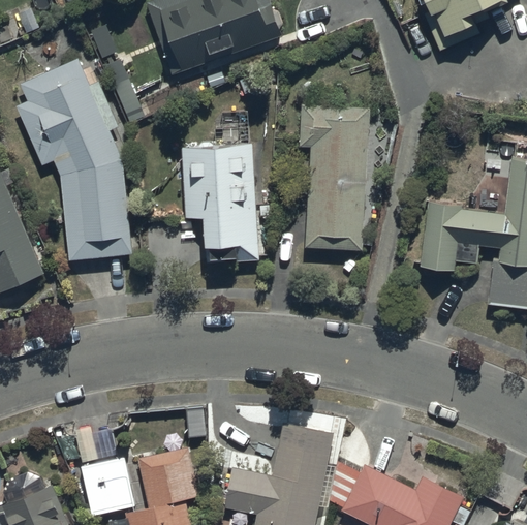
[(152,0),(145,3),(171,75),(280,35),(267,0),(152,0)]
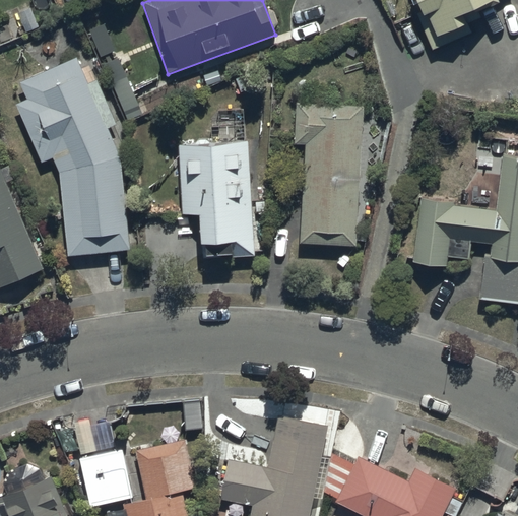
[(415,0),(421,11),(415,13),(431,50),(471,34),(466,20),(501,7),(498,0),(415,0)]
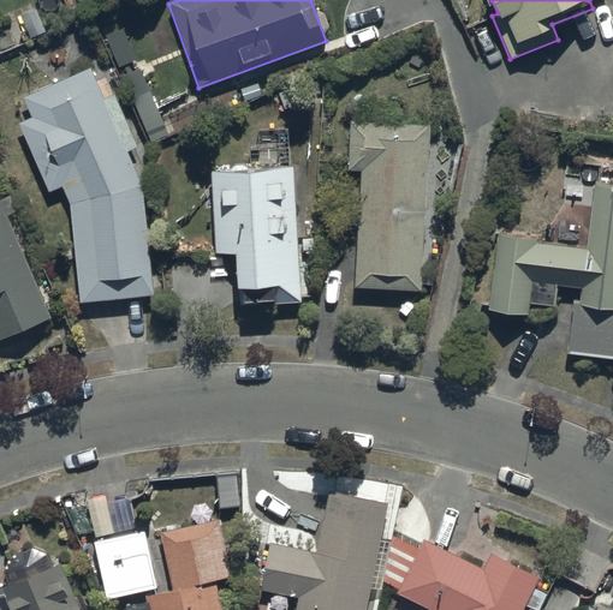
[(81,301),(153,294),(142,184),(128,151),(137,148),(113,94),(103,99),(88,66),(23,94),(24,97),(18,114),(22,121),(18,123),(48,191),(63,186),(71,213),(81,301)]
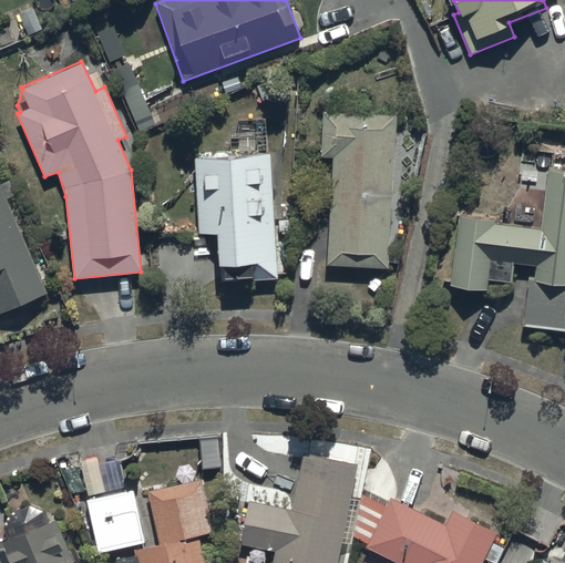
[(388,268),(394,114),(322,112),(320,157),(332,159),(327,265),(388,268)]
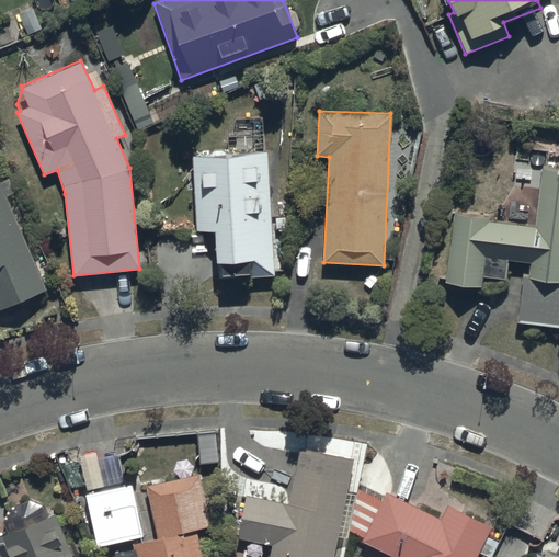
[(271,217),(266,151),(192,154),(192,163),(183,163),(184,185),(194,185),(196,230),(217,236),(219,280),(275,276),(272,227),(285,226),(285,216),(271,217)]
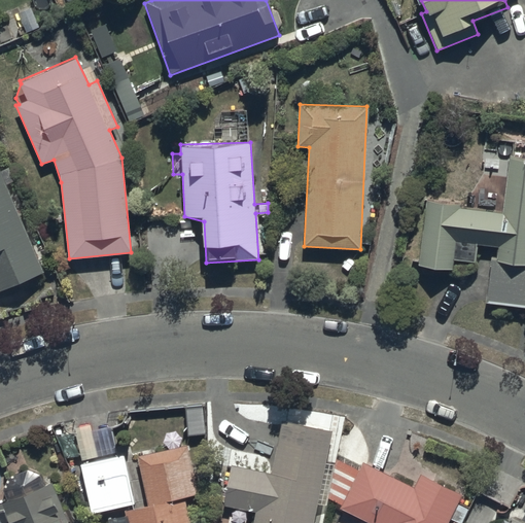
[(504,211),(426,200),(419,267),(452,270),(453,259),(475,262),(476,244),(497,247),(496,259),(490,258),(485,303),(524,307),(524,158),(510,157),(504,211)]
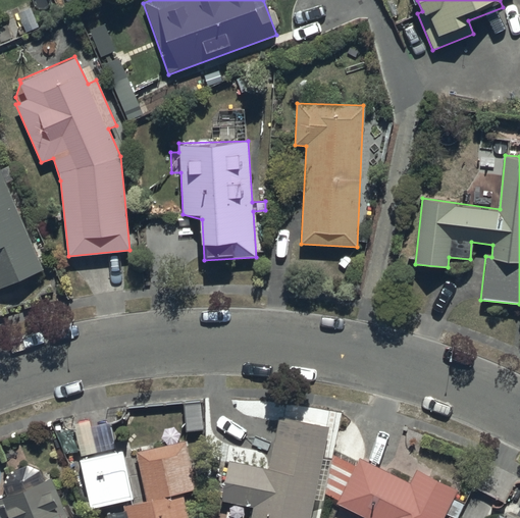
[(0,289),(44,269),(6,183),(14,178),(8,165),(0,168),(0,289)]
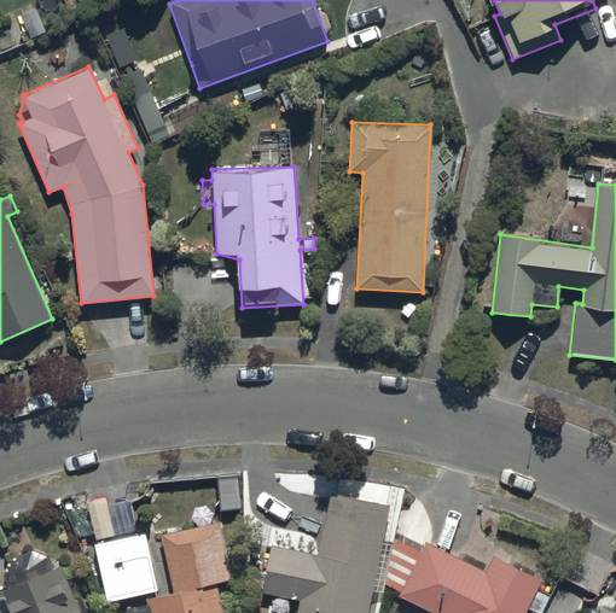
[(262,595),(298,601),(296,612),(366,612),(370,591),(381,593),(389,542),(383,541),(389,506),(329,496),(319,556),(271,548),(262,595)]
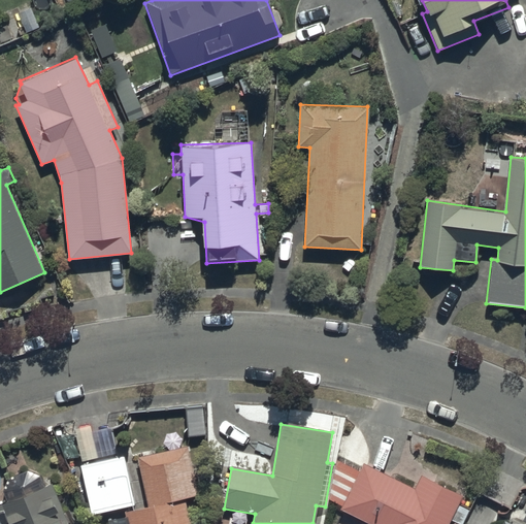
[(187,445),(136,456),(148,506),(125,512),(126,515),(107,519),(108,523),(188,523),(183,497),(197,494),(187,445)]
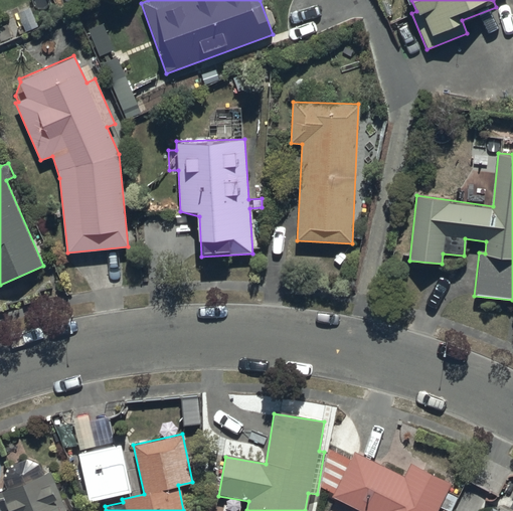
[(130,494),(120,444),(77,453),(88,502),(130,494)]
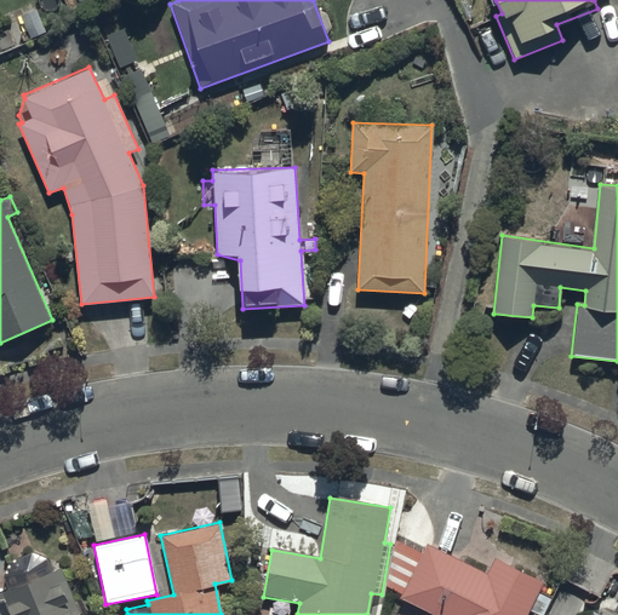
[(526,614),(543,581),(495,558),(487,573),(427,542),(400,597),(434,614),(526,614)]
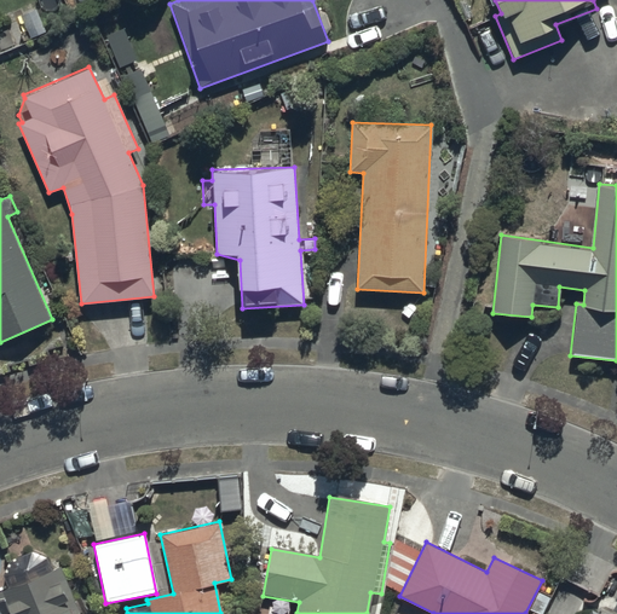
[(5,574),(5,577),(5,579),(5,580),(5,583),(5,585),(6,588),(7,589),(0,591),(0,613),(80,613),(82,613),(61,565),(52,568),(52,567),(51,565),(50,563),(48,561),(47,560),(45,559),(44,557),(41,556),(40,555),(38,554),(35,554),(33,552),(32,552),(29,552),(27,552),(24,554),(22,554),(21,555),(18,555),(16,556),(15,557),(13,560),(11,561),(10,562),(9,565),(7,566),(6,568),(6,571),(5,572),(5,574)]
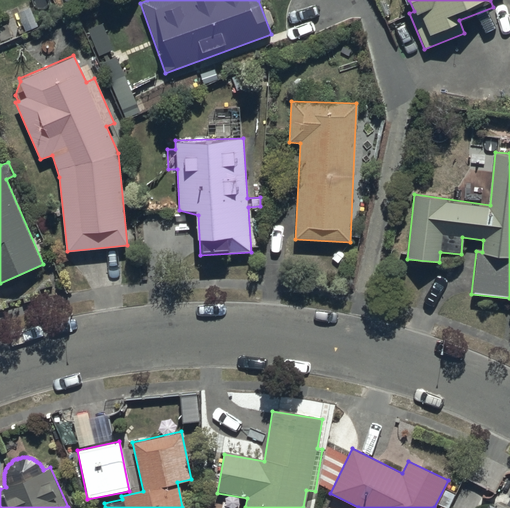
All buildings are outlined.
